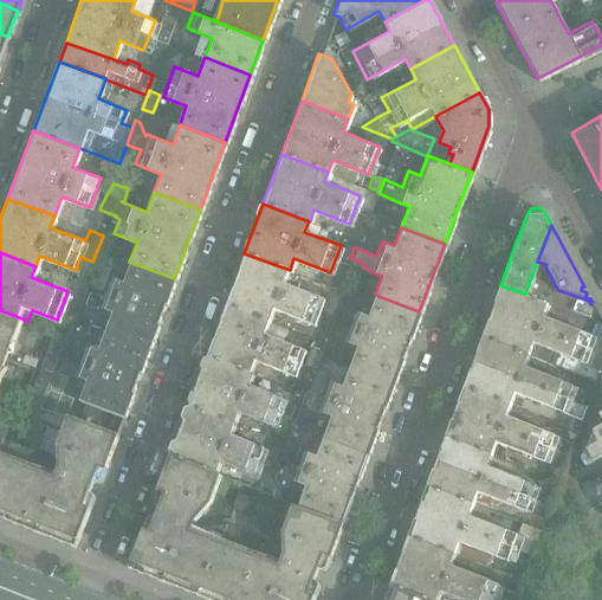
[(322,296),(282,281),(286,269),(244,253),(225,304),(267,320),(272,307),(312,323),(322,296)]
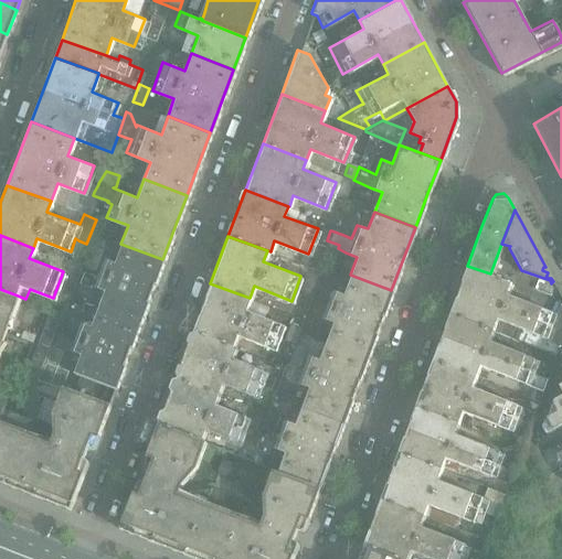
[(138,322),(162,259),(120,244),(114,261),(104,258),(93,286),(104,289),(97,307),(138,322)]
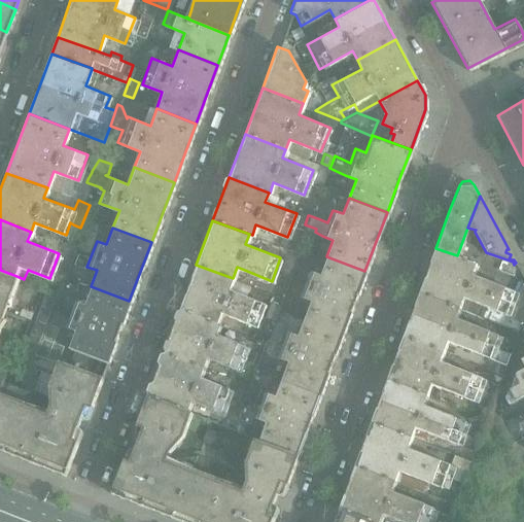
[(523,306),(523,305),(523,282),(520,281),(516,291),(470,274),(475,263),(457,255),(435,248),(419,291),(459,307),(516,329),(523,306)]
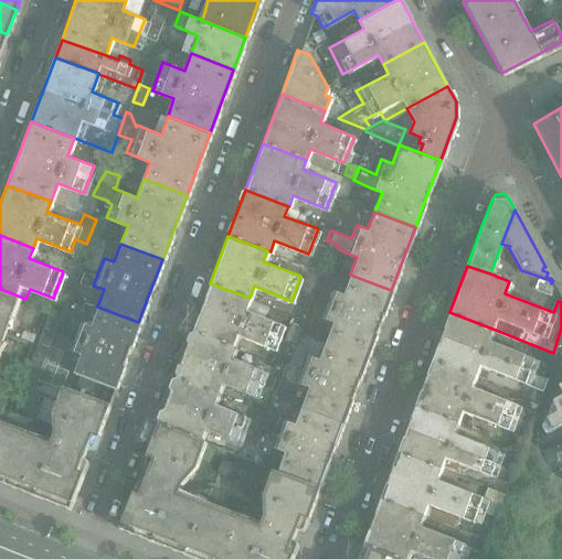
[(367,355),(391,290),(350,275),(343,293),(332,289),(321,316),(332,321),(326,340),(367,355)]
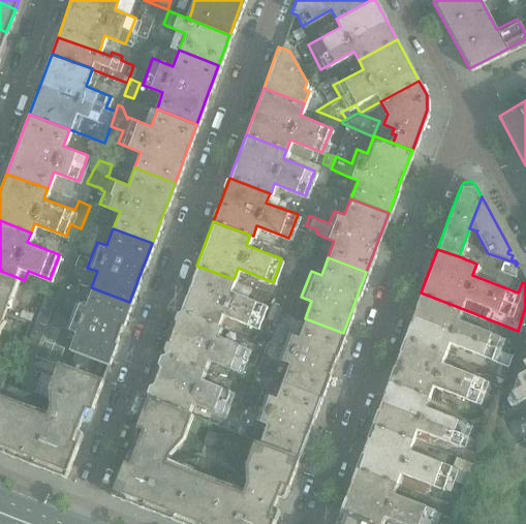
[(265,303),(229,289),(234,279),(196,266),(180,309),(217,322),(221,312),(255,327),(265,303)]
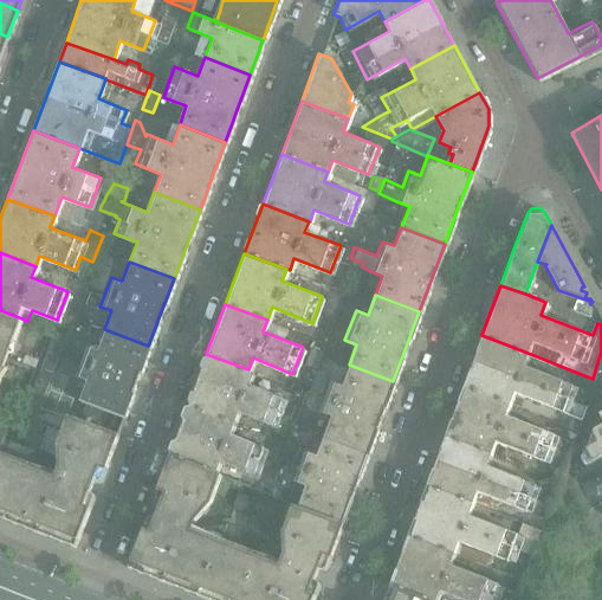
[(0,348),(5,336),(12,339),(19,317),(0,310),(0,348)]
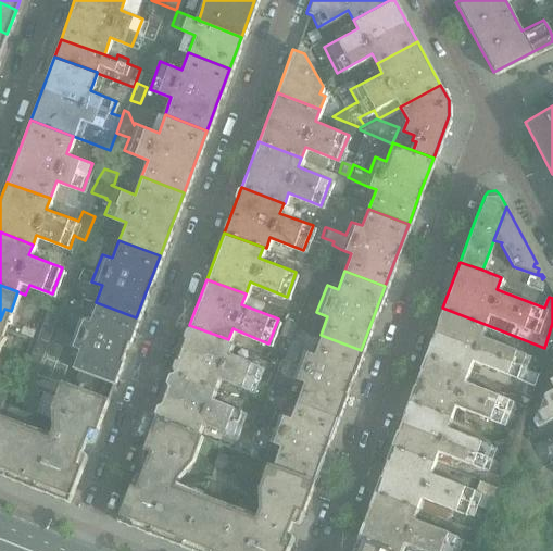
[(112,383),(136,317),(96,302),(89,321),(78,316),(68,345),(78,348),(72,366),(75,367),(112,383)]
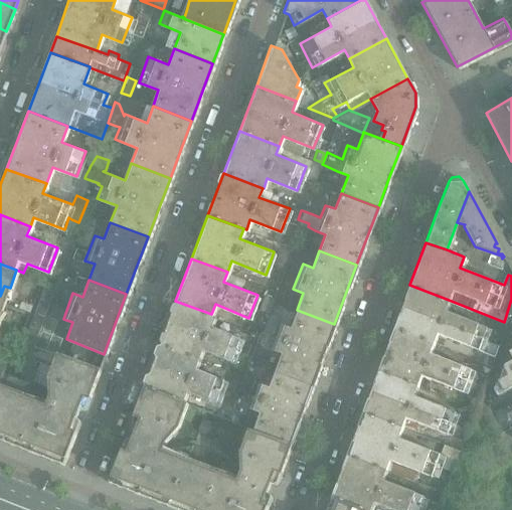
[(48,298),(53,285),(47,282),(46,284),(43,283),(38,295),(48,298)]
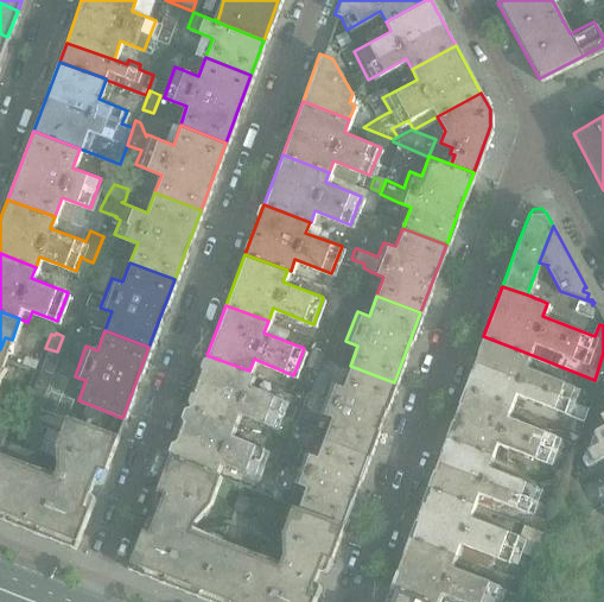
[(577,386),(525,366),(529,354),(483,336),(464,387),(510,404),(515,392),(553,406),(566,413),(580,418),(585,404),(582,403),(586,390),(577,386)]
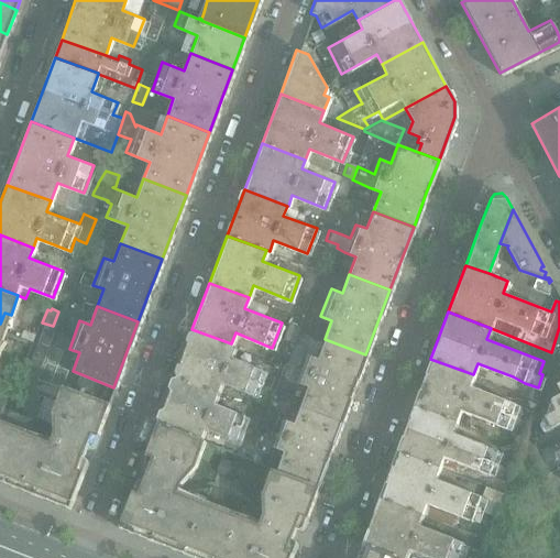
[(287,320),(282,336),(289,339),(294,328),(296,324),(295,324),(287,320)]
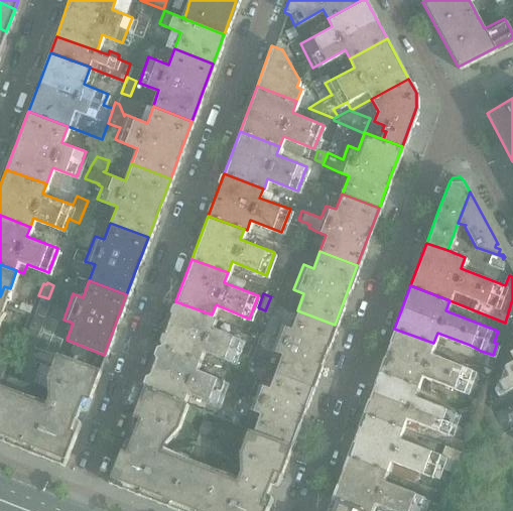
[(37,327),(48,298),(38,295),(27,324),(37,327)]
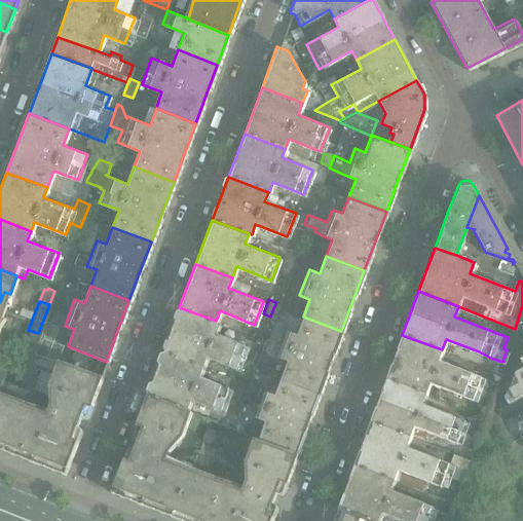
[(215,332),(219,323),(216,321),(179,307),(163,350),(202,366),(206,357),(237,369),(247,344),(215,332)]
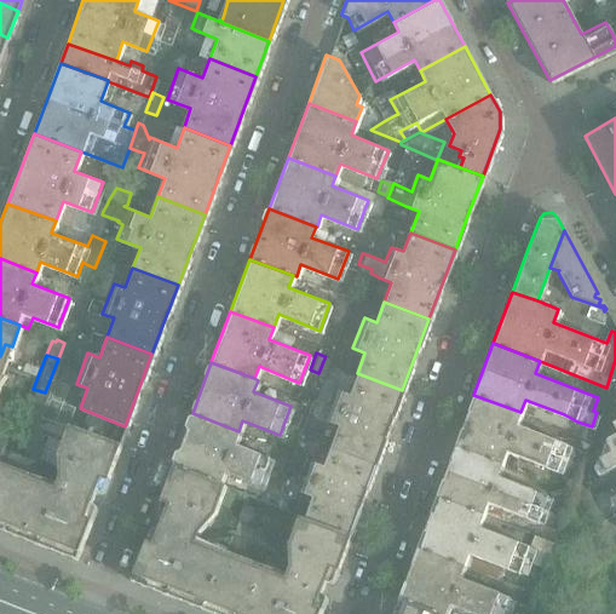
[(615,365),(605,397),(615,400),(615,365)]
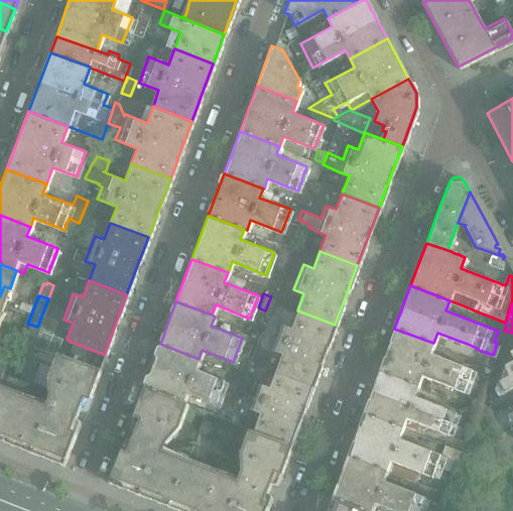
[(312,384),(335,325),(297,310),(290,328),(281,324),(271,349),(281,353),(275,370),(312,384)]
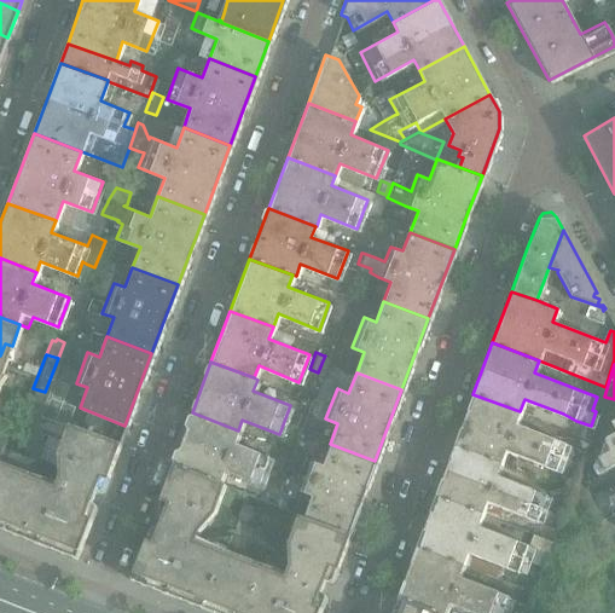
[(38,411),(45,392),(33,388),(25,406),(38,411)]
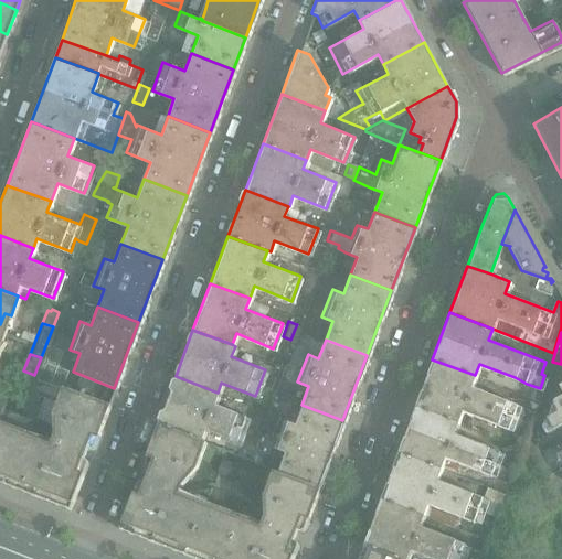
[(519,405),(470,386),(475,375),(432,359),(415,405),(457,421),(462,410),(510,429),(522,434),(531,409),(519,405)]
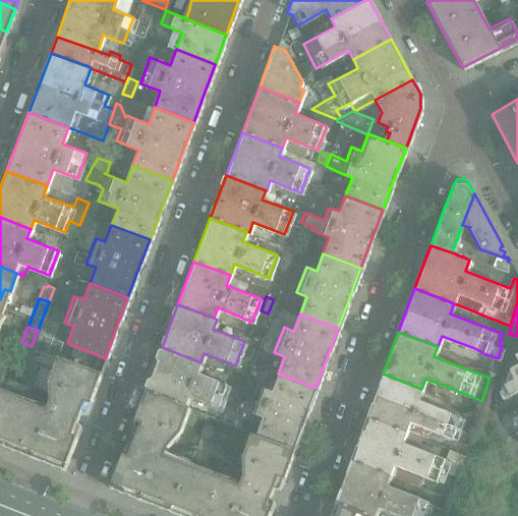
[(99,374),(105,358),(70,344),(65,359),(99,374)]
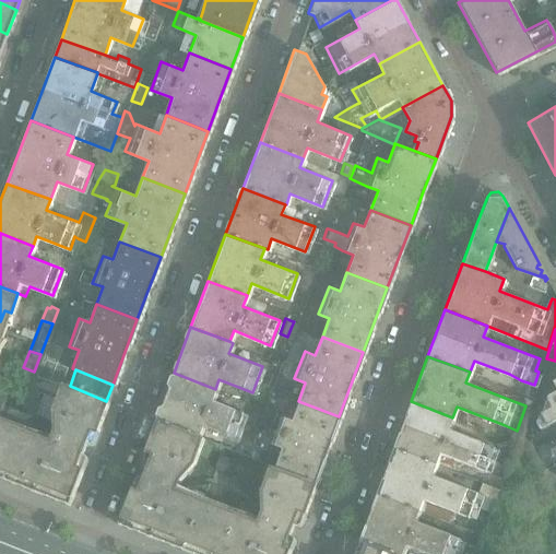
[(212,399),(215,389),(174,373),(156,419),(198,435),(202,424),(235,438),(245,413),(212,399)]
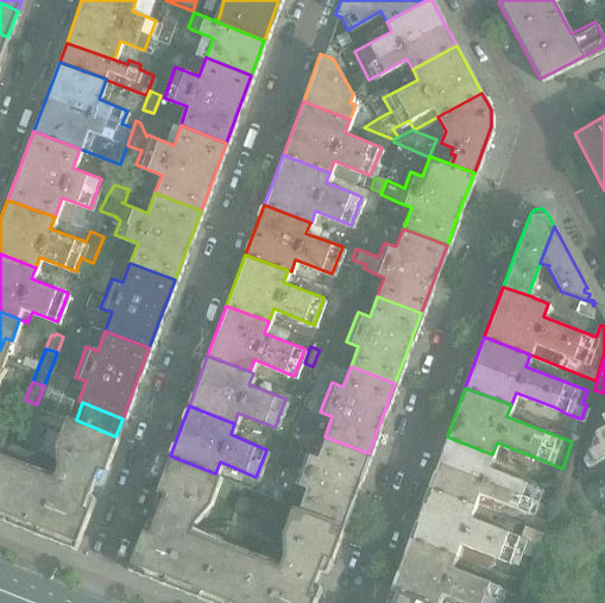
[(604,410),(600,414),(604,422),(604,424),(596,428),(593,432),(599,441),(586,448),(593,462),(604,454),(604,410)]
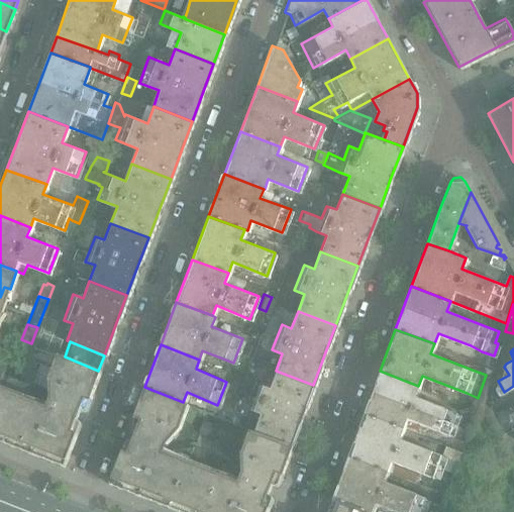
[(74,417),(78,407),(81,408),(83,408),(85,406),(92,388),(98,371),(65,356),(57,353),(47,377),(46,395),(55,399),(50,407),(36,402),(35,406),(0,391),(0,439),(63,464),(78,424),(78,421),(76,418),(74,417)]
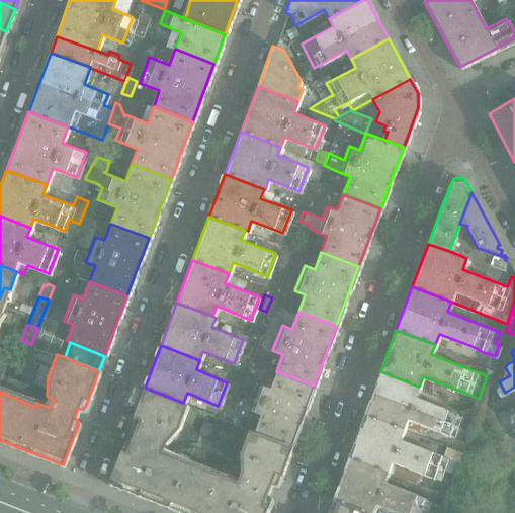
[(44,372),(43,363),(35,361),(33,366),(32,369),(44,372)]
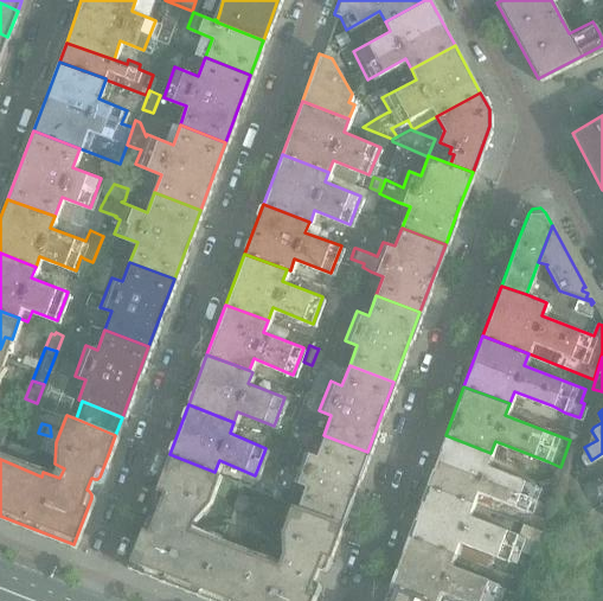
[(367,452),(324,435),(309,430),(302,451),(303,452),(293,480),(305,485),(297,505),(341,522),(367,452)]
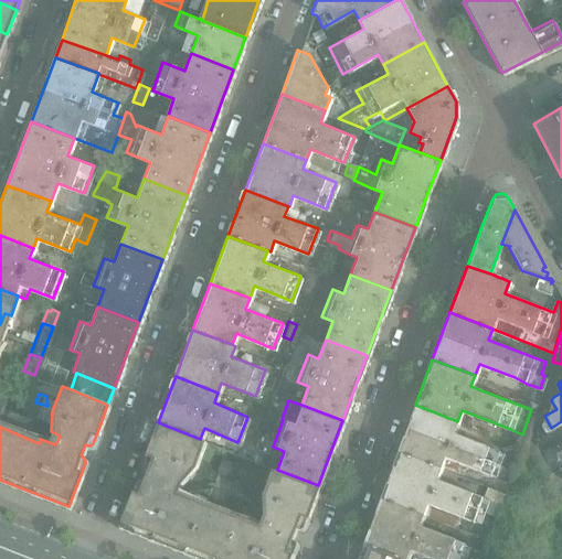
[(498,449),(453,432),(457,421),(415,405),(398,452),(439,466),(444,455),(489,473),(490,469),(504,473),(507,465),(494,461),(498,449)]
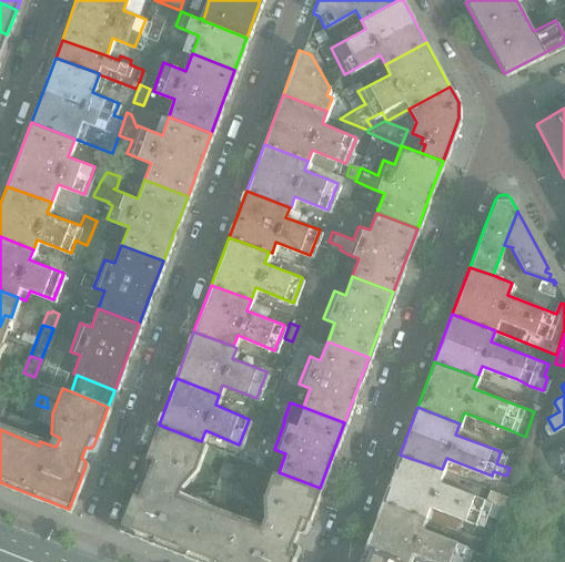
[(272,432),(279,415),(268,409),(266,412),(260,427),(272,432)]
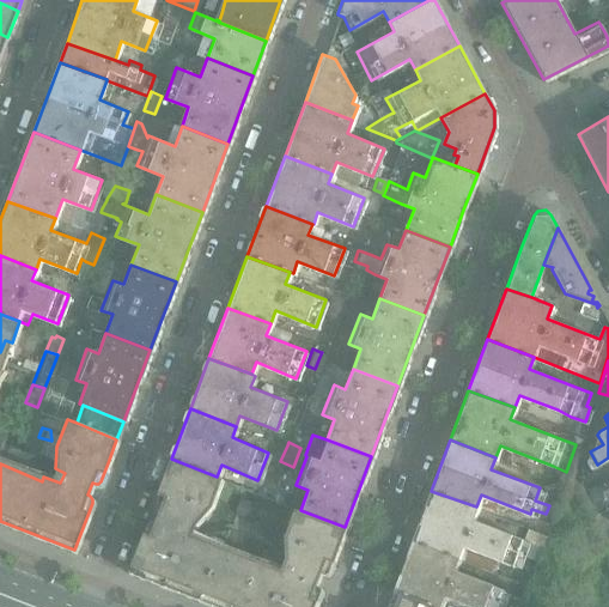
[(195,523),(211,505),(221,478),(217,477),(171,459),(154,503),(154,505),(156,508),(159,509),(156,521),(153,521),(152,521),(148,521),(146,523),(144,532),(128,571),(199,599),(218,550),(198,542),(200,538),(186,532),(190,521),(195,523)]
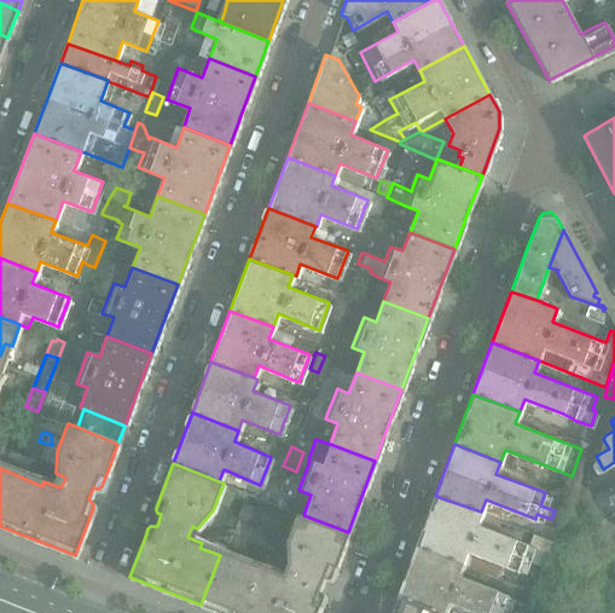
[(614,490),(602,498),(614,521),(614,490)]
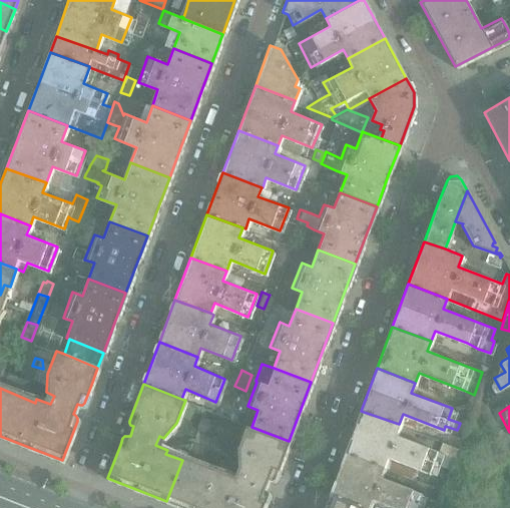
[(436,450),(395,434),(399,424),(361,411),(345,452),(383,466),(387,456),(428,472),(436,450)]
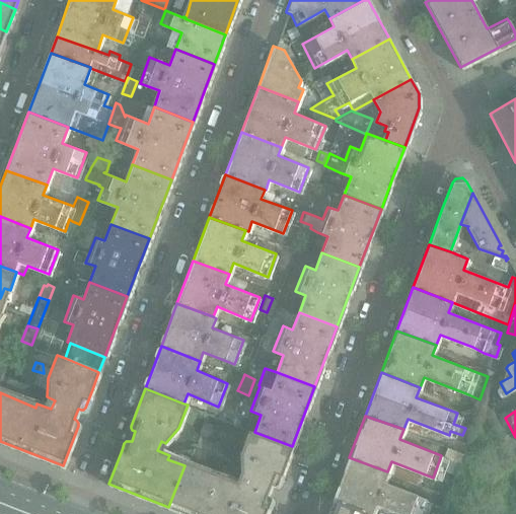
[(186,513),(266,513),(268,508),(272,500),(272,498),(271,496),(270,495),(267,494),(271,485),(273,486),(275,486),(277,485),(278,483),(281,475),(292,446),(254,432),(249,430),(241,452),(241,472),(245,474),(242,484),(230,480),(229,483),(185,465),(168,507),(186,513)]
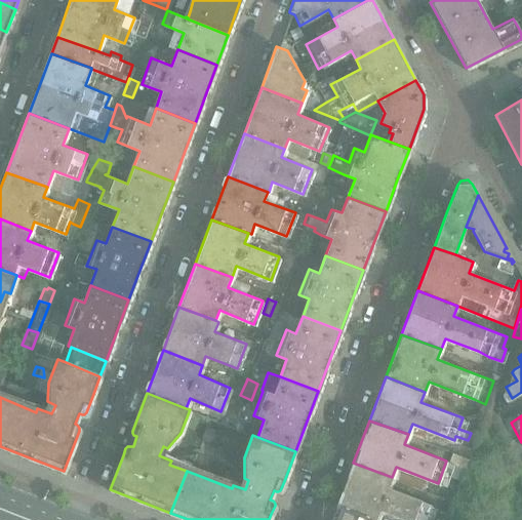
[(430,504),(389,487),(392,477),(353,463),(345,484),(336,506),(373,519),(375,519),(380,510),(405,519),(442,519),(445,513),(429,507),(430,504)]
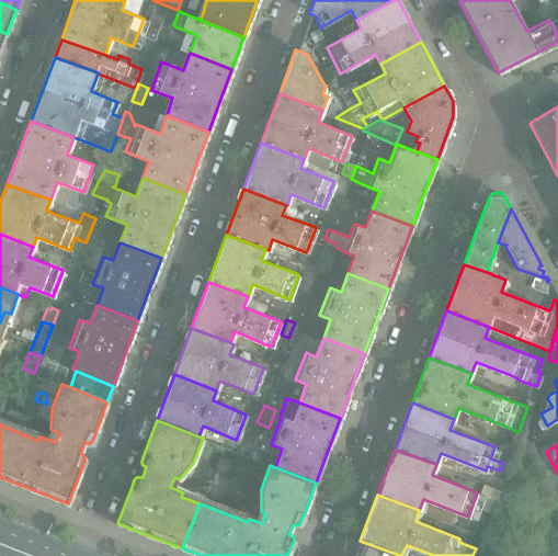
[(399,555),(360,541),(353,555),(399,555)]
